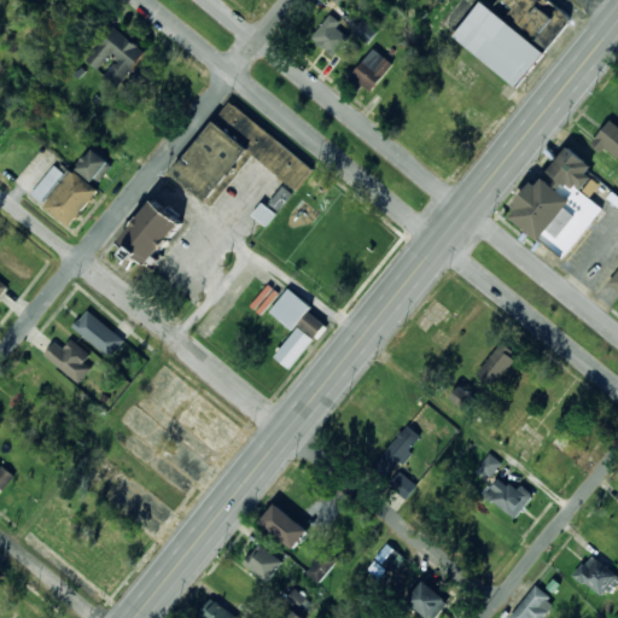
[(544,51),(481,1),(453,36),(516,87),(544,51)]
